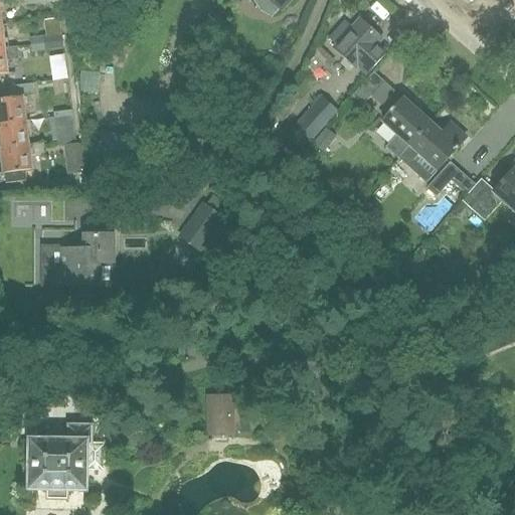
[(238,0),(240,1),(240,0),(269,0),(281,10),(290,0),(238,0)]
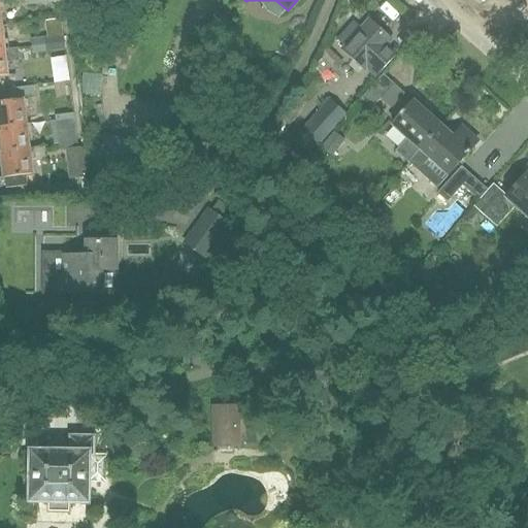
[(342,48),(365,69),(377,80),(384,74),(399,55),(388,43),(391,40),(369,20),(361,29),(354,22),(336,40),(344,47),(342,48)]
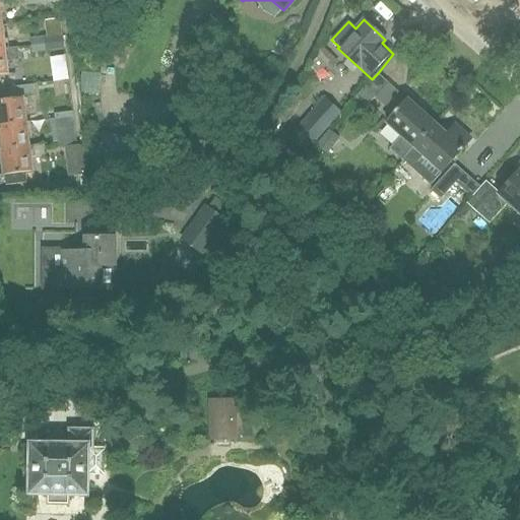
[(59,36),(44,38),(46,51),(61,49),(59,36)]
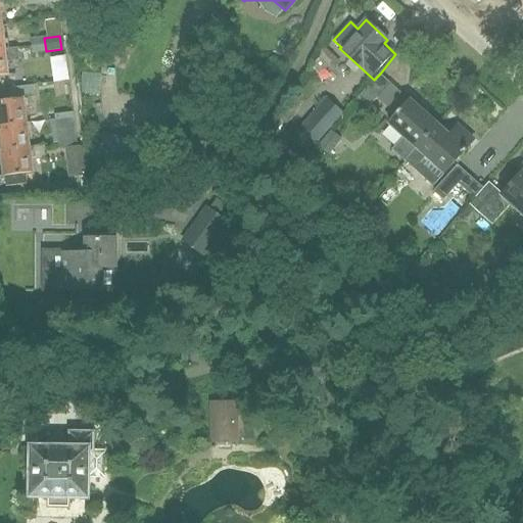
[(44,38),(30,40),(32,53),(46,51),(44,38)]
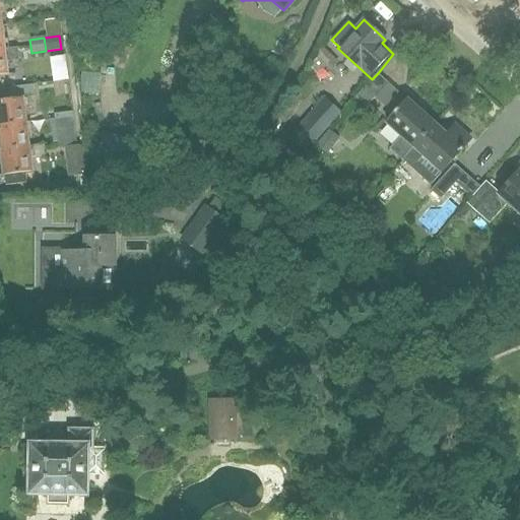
[(322,46),(315,53),(318,55),(325,63),(332,70),(339,62),(322,46)]
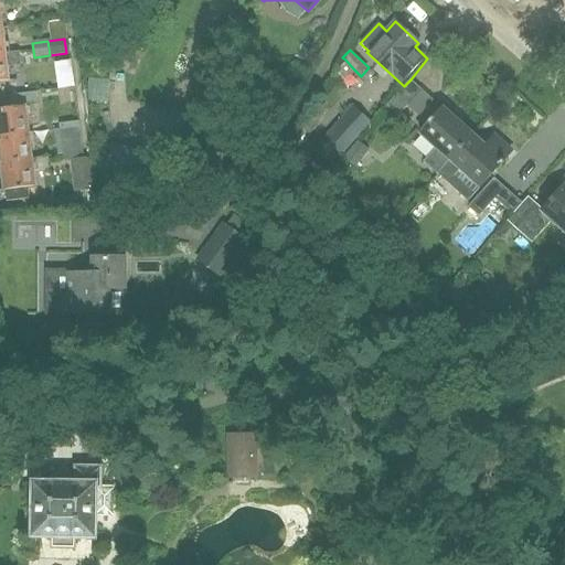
[(6,53),(0,53),(0,81),(9,80),(8,65),(20,64),(19,51),(6,53)]
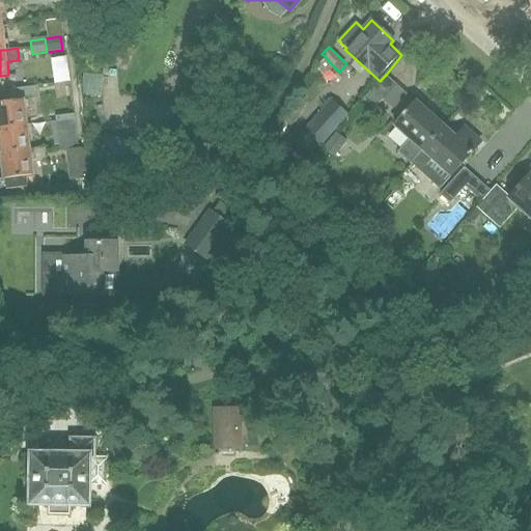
[(29,75),(47,75),(47,62),(28,62),(29,75)]
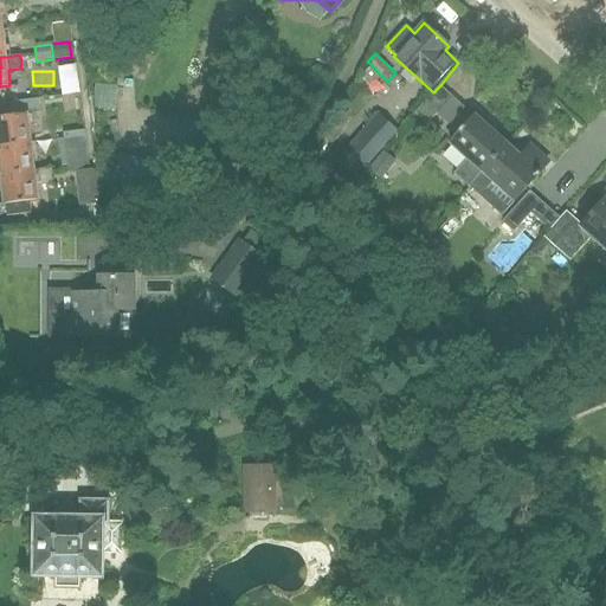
[(95,75),(92,103),(115,104),(117,77),(95,75)]
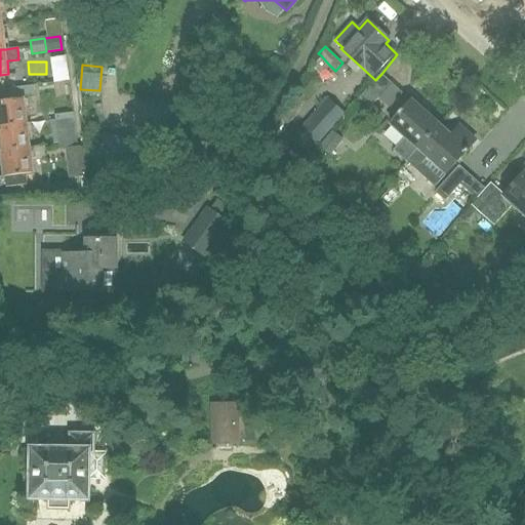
[(375,80),(360,97),(370,107),(392,83),(381,74),(375,80)]
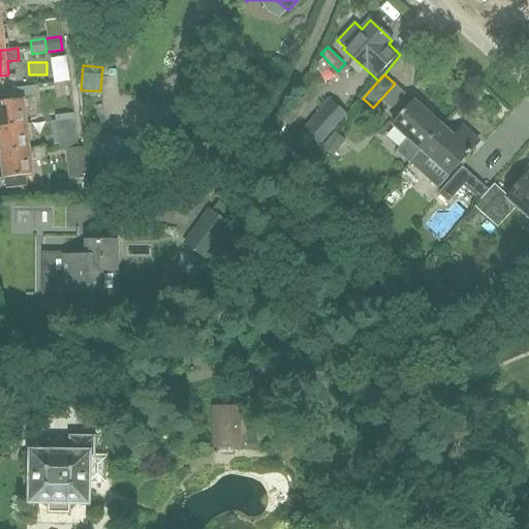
[(0,101),(0,127),(27,124),(27,123),(25,99),(36,97),(34,86),(9,89),(10,100),(0,101)]
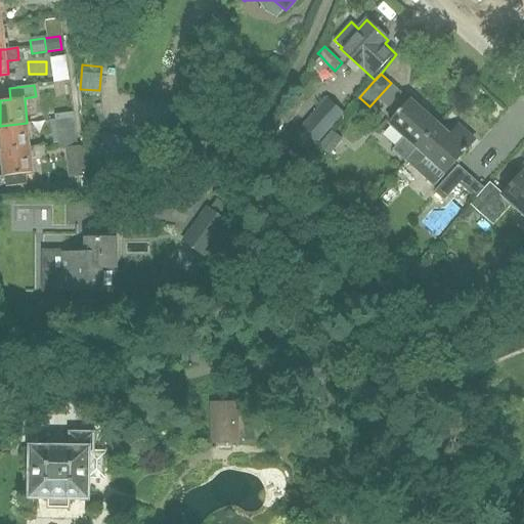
[(393,149),(405,161),(417,148),(438,125),(409,100),(401,110),(400,108),(397,113),(398,114),(389,125),(403,137),(393,149)]
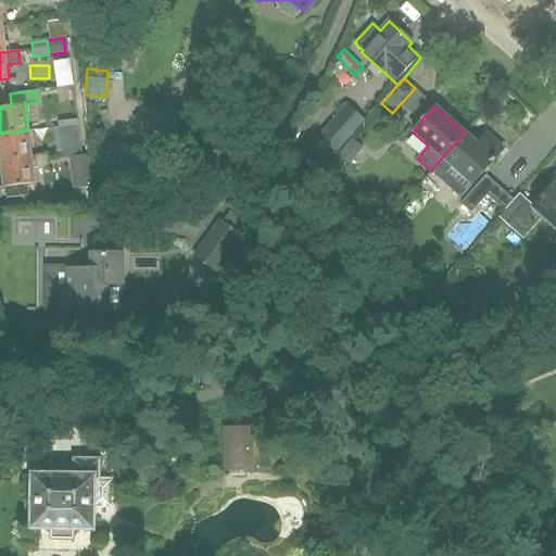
[(341,111),(320,135),(319,134),(308,147),(328,163),(338,152),(337,151),(358,126),(341,111)]
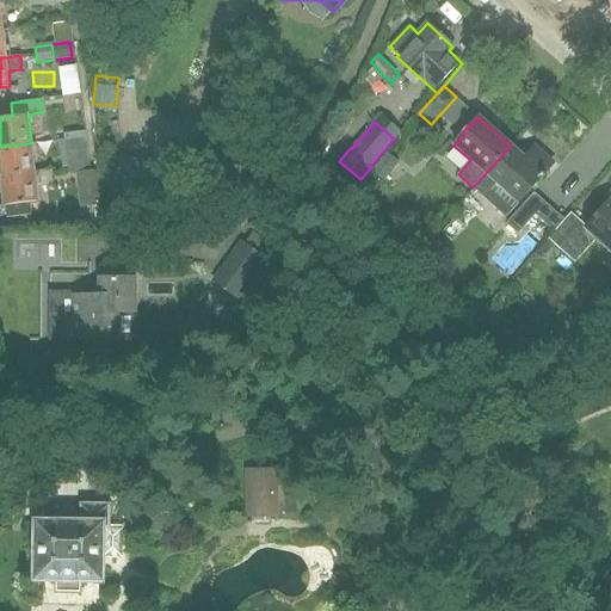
[(81,136),(63,139),(66,150),(82,148),(81,136)]
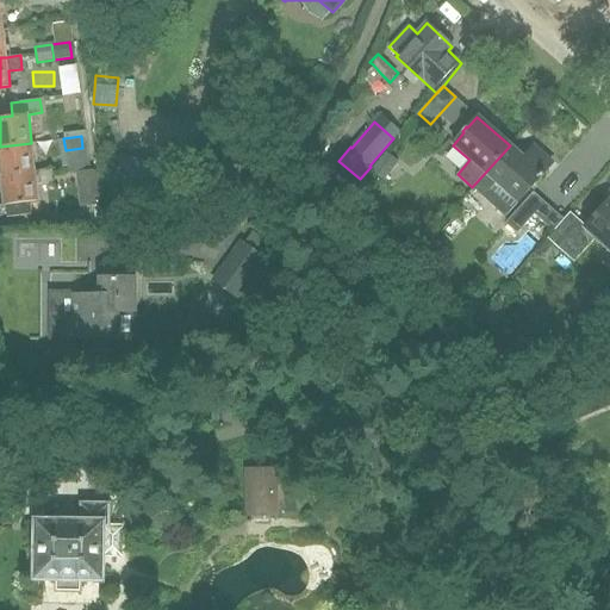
[(31,143),(0,147),(0,161),(1,175),(35,172),(33,156),(38,155),(36,142),(31,143)]
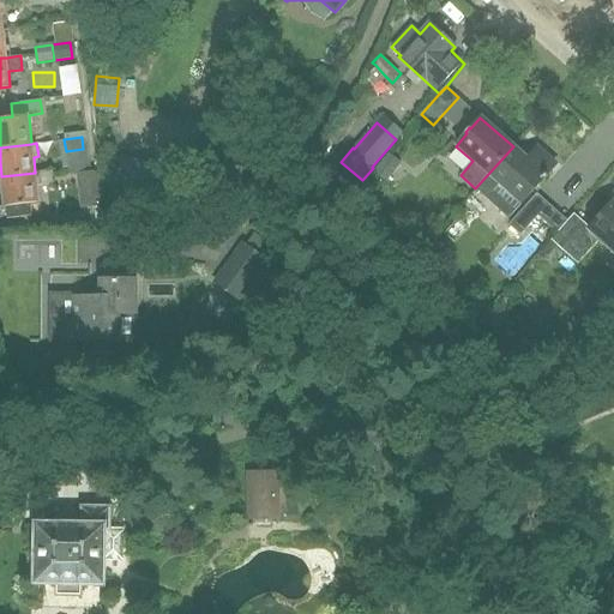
[(475,188),(509,218),(543,179),(545,180),(547,176),(546,175),(555,163),(537,148),(528,158),(513,146),(488,174),(475,188)]
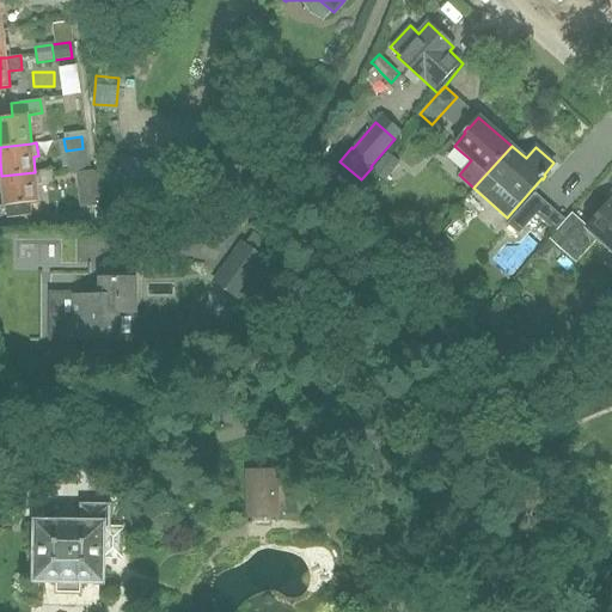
[(83,148),(66,151),(67,161),(85,159),(83,148)]
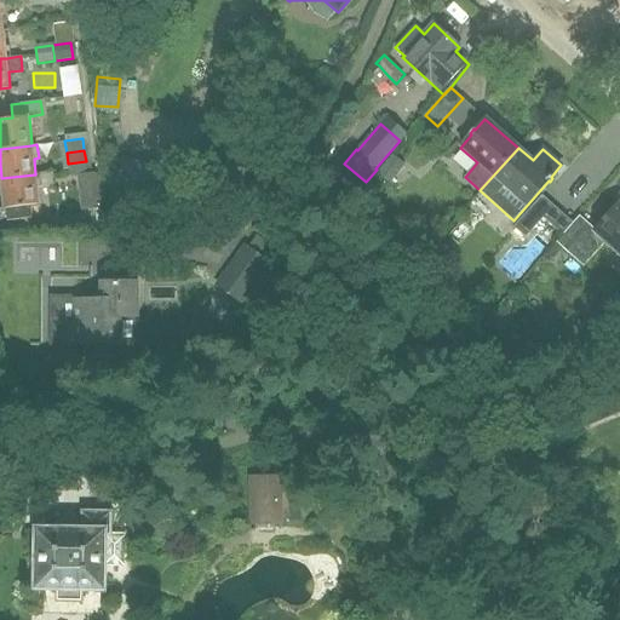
[(173,218),(185,171),(122,154),(110,202),(173,218)]
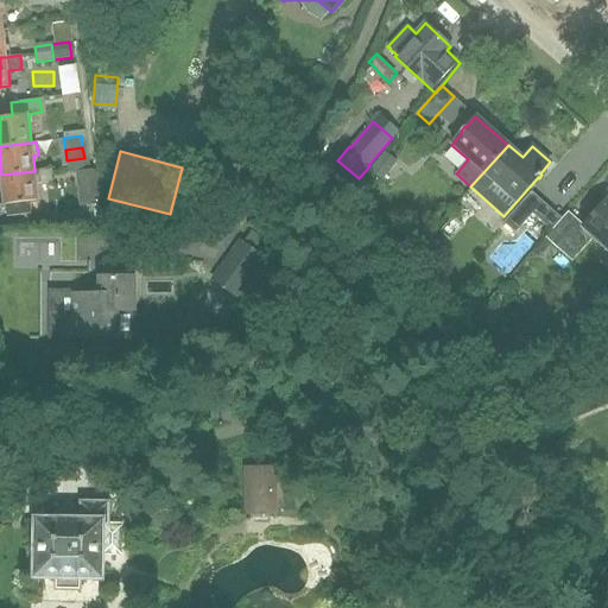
[(369,170),(382,181),(398,162),(385,151),(369,170)]
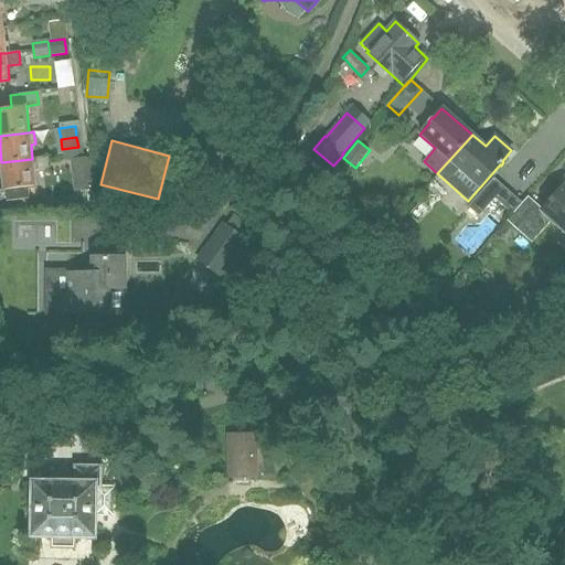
[(78,147),(62,149),(64,160),(80,157),(78,147)]
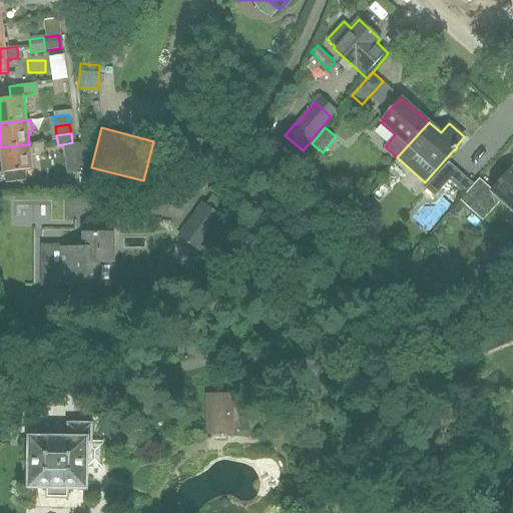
[(29,144),(1,147),(4,171),(5,171),(6,182),(26,179),(25,169),(32,168),(31,156),(29,144)]
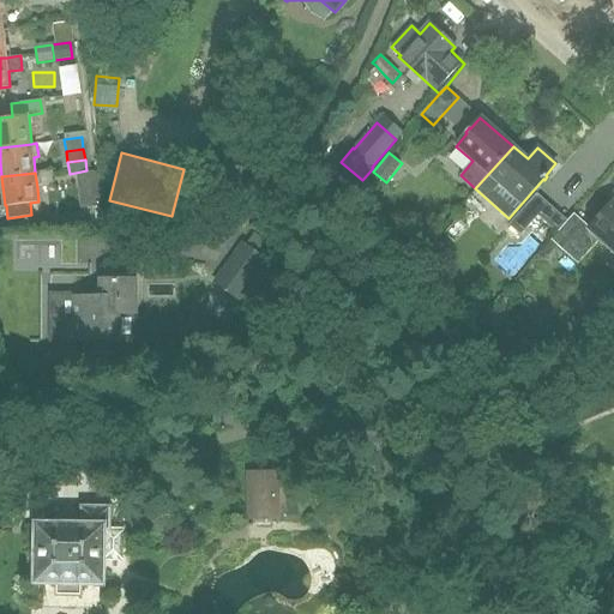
[(96,173),(90,173),(77,175),(80,211),(100,209),(96,173)]
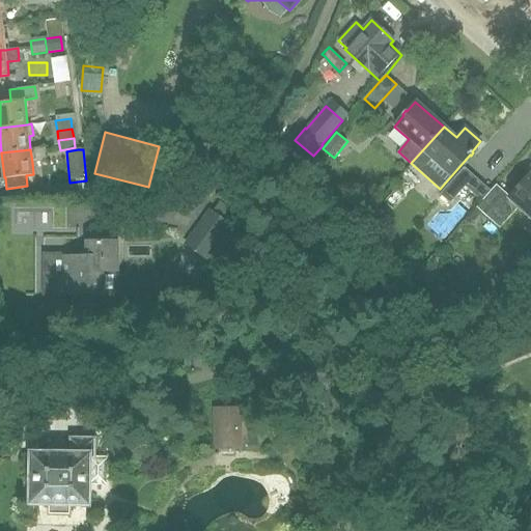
[(481,200),(490,190),(465,167),(440,194),(450,203),(466,186),(481,200)]
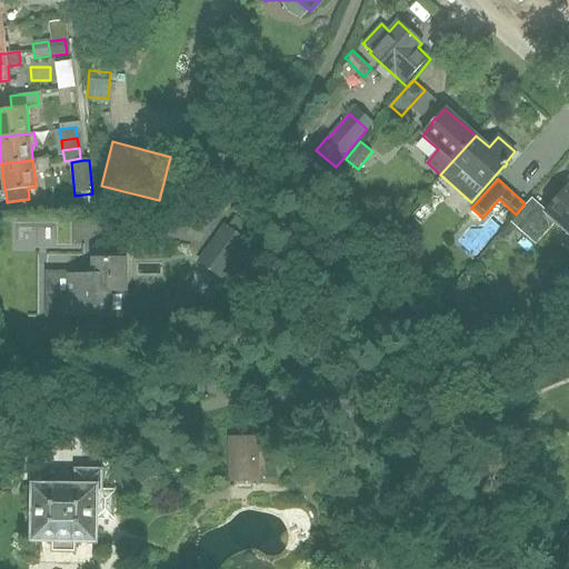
[(525,203),(516,215),(517,216),(510,222),(536,245),(556,222),(568,233),(568,188),(568,187),(546,211),(531,199),(526,205),(525,203)]
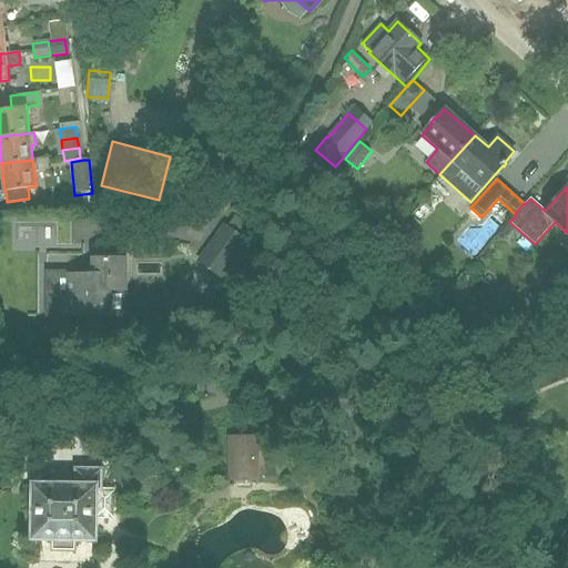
[(70,244),(70,217),(17,217),(17,224),(57,224),(57,244),(70,244)]
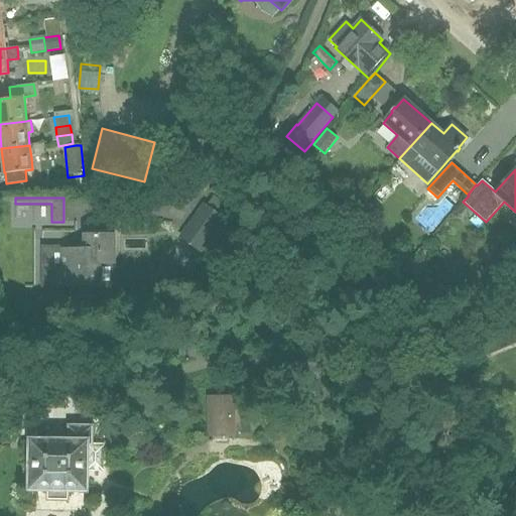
[(226,219),(204,203),(179,236),(203,252),(226,219)]
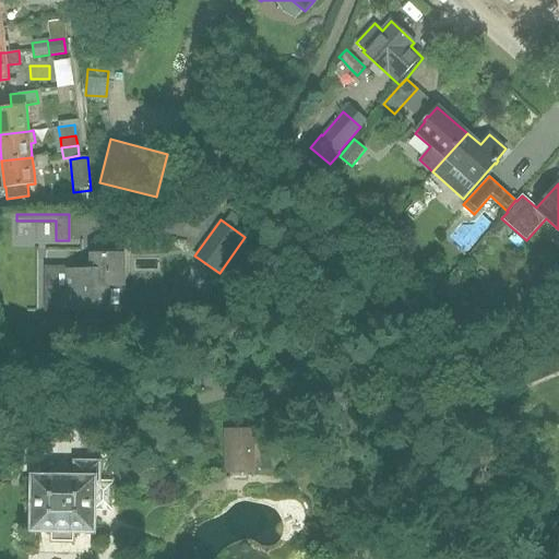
[(123,286),(125,254),(92,253),(92,269),(69,269),(69,270),(58,269),(57,288),(47,288),(47,309),(123,310),(123,286)]
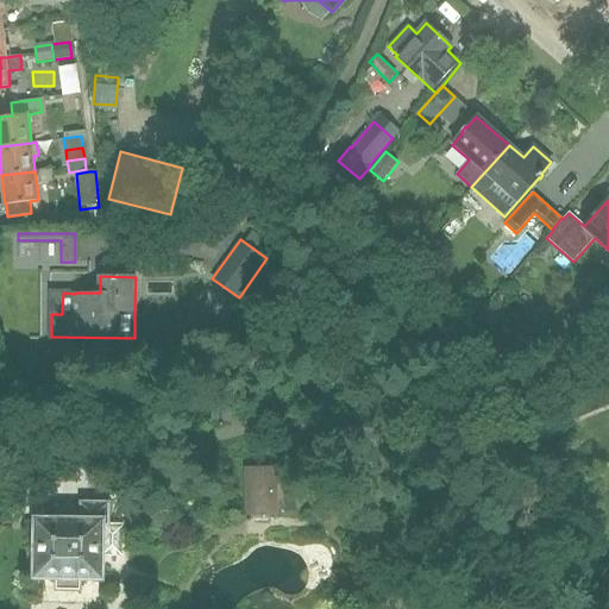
[(608,396),(606,382),(592,385),(597,409),(608,406),(608,396)]
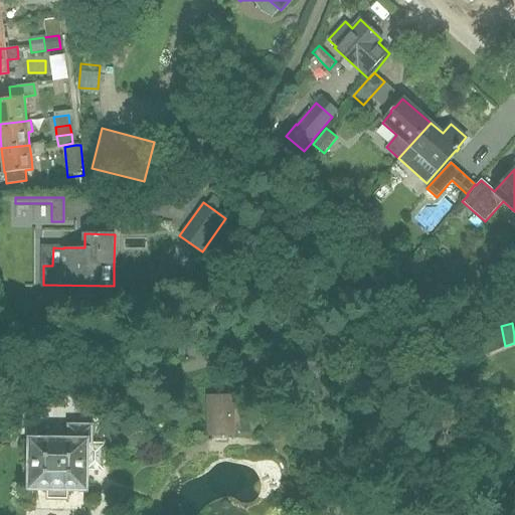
[(207,395),(208,435),(234,434),(233,394),(207,395)]
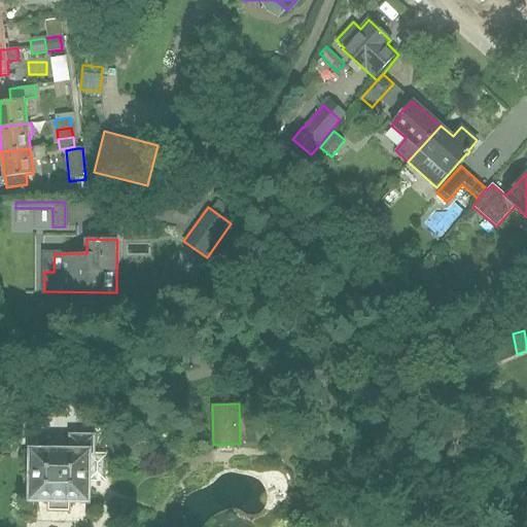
[(29,485),(29,490),(32,493),(32,498),(47,498),(69,498),(85,498),(85,480),(105,480),(105,453),(90,453),(90,434),(70,433),(70,449),(32,448),(32,482),(29,485)]
